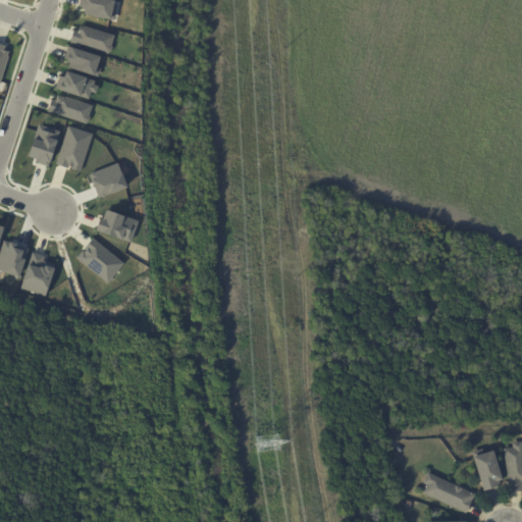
[(85,0),(117,0),(115,11),(117,11),(115,20),(94,15),(95,11),(84,8),(85,0)]
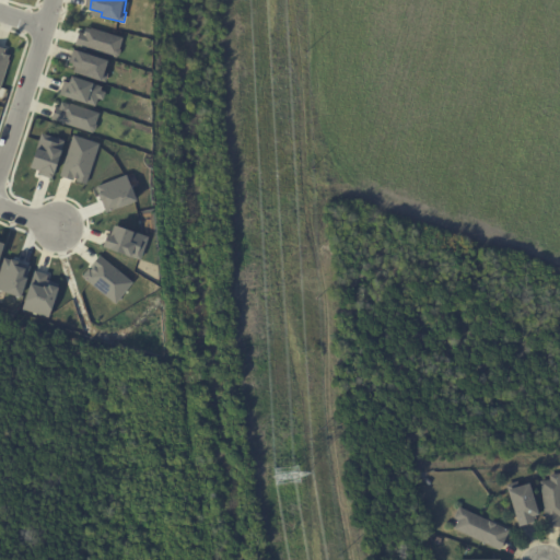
[(80,32),(84,33),(86,26),(125,38),(119,57),(77,44),(80,32)]
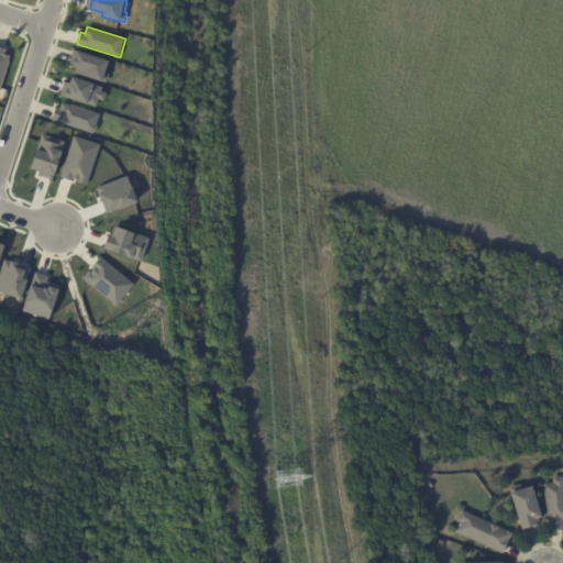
[(0,46),(7,48),(4,54),(11,55),(0,88),(0,46)]
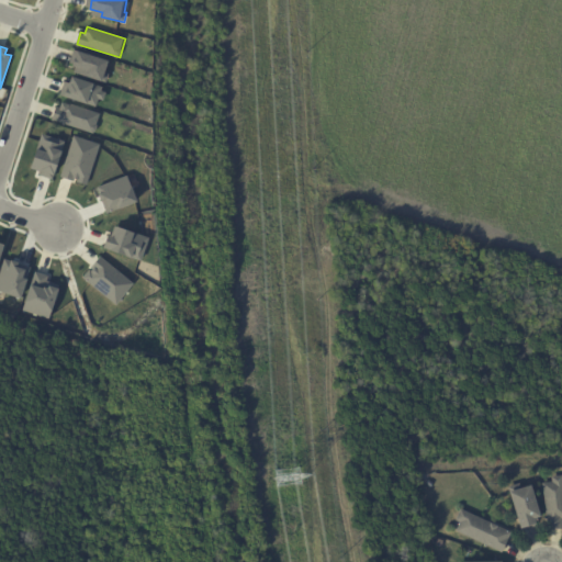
[(79,51),(111,60),(108,72),(109,74),(107,81),(72,70),(79,51)]
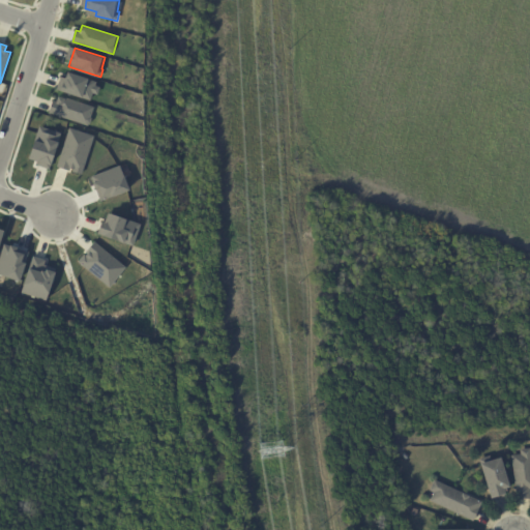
[(62,76),(67,78),(68,71),(97,81),(96,85),(101,86),(98,93),(93,92),(91,99),(58,88),(62,76)]
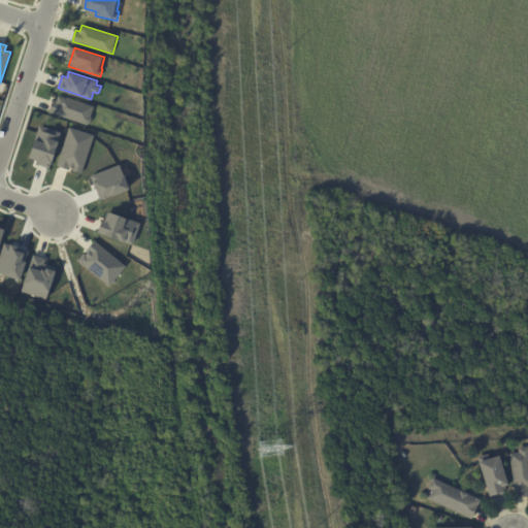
[(53,100),(58,101),(60,95),(96,106),(90,126),(48,112),(53,100)]
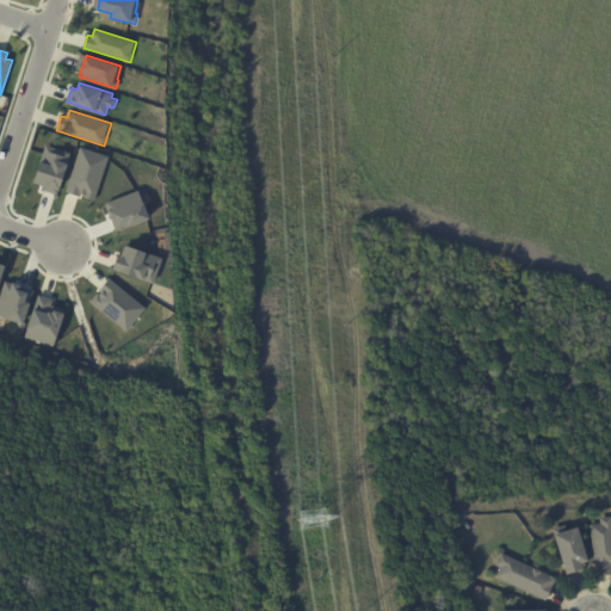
[(45,144),(73,153),(60,196),(43,190),(44,186),(34,181),(45,144)]
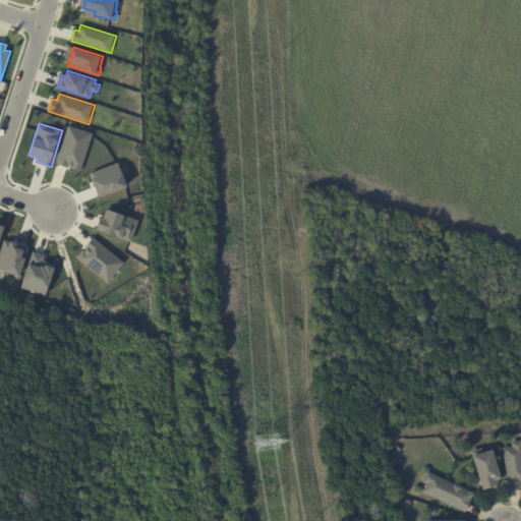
[(68,125),(94,133),(80,171),(56,163),(68,125)]
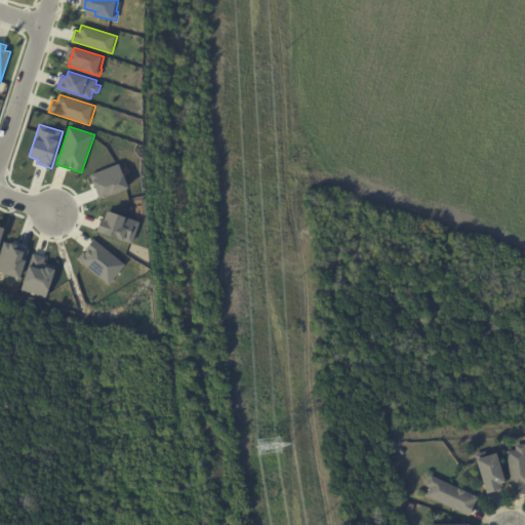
[(90,174),(121,163),(130,188),(99,199),(90,174)]
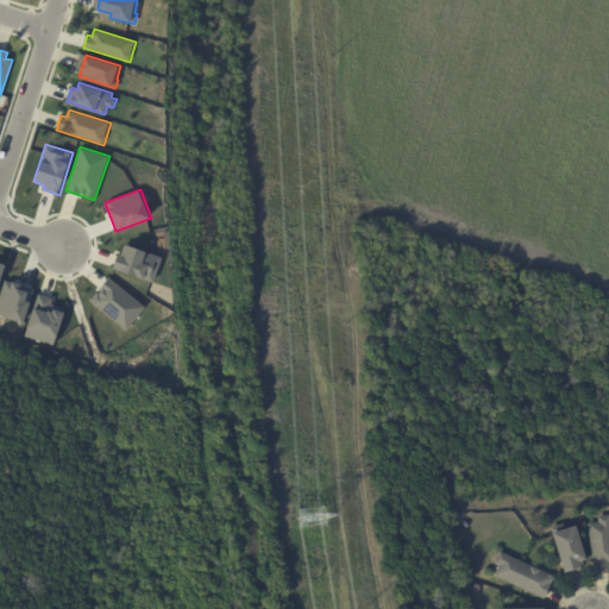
[(117,253),(124,256),(127,245),(162,258),(154,282),(112,268),(117,253)]
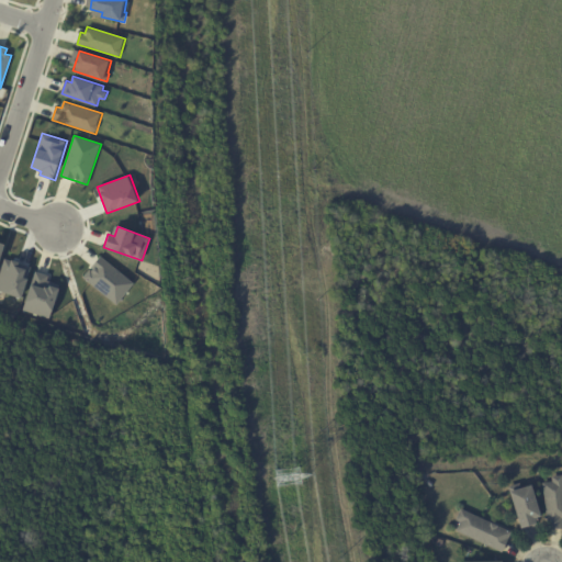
[(83,278),(101,256),(134,283),(116,305),(83,278)]
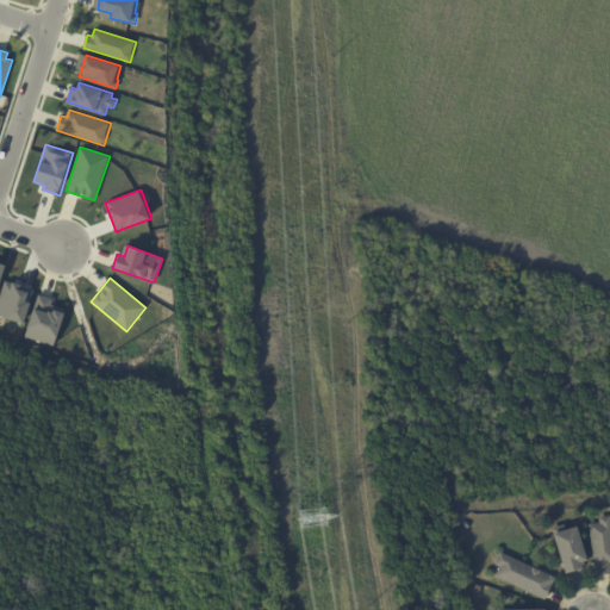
[(0,294),(5,280),(36,290),(25,324),(0,316),(0,294)]
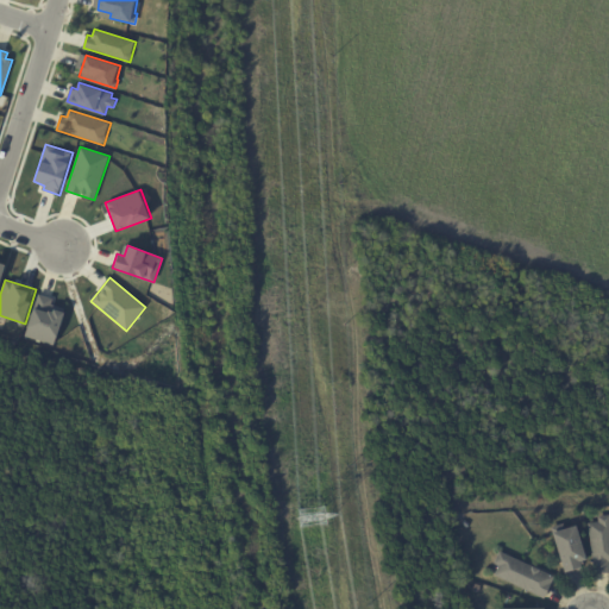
[(38,293),(55,299),(52,306),(67,309),(56,346),(25,337),(38,293)]
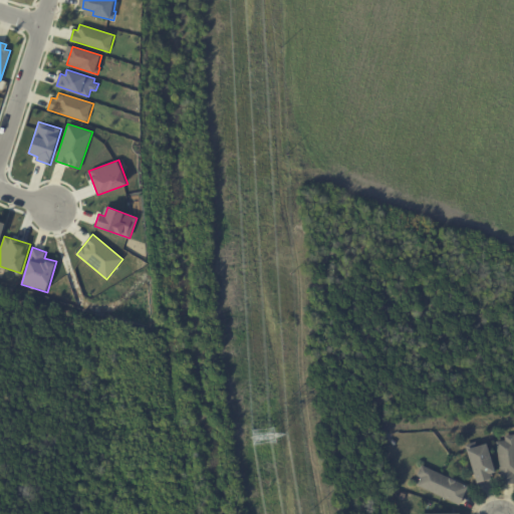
[(513,474),(513,483),(501,485),(496,442),(504,441),(504,436),(513,435),(513,474)]
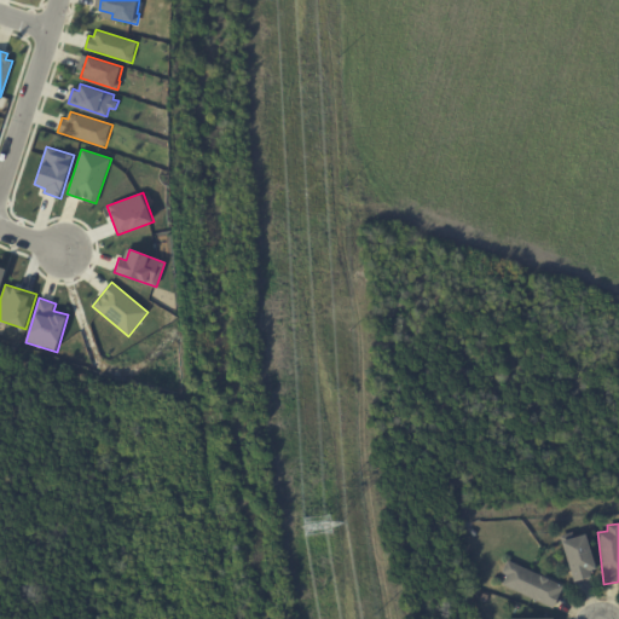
[(583,533),(594,567),(590,570),(590,573),(588,573),(588,577),(589,579),(574,584),(573,580),(571,580),(560,541),(559,536),(572,532),(573,536),(583,533)]
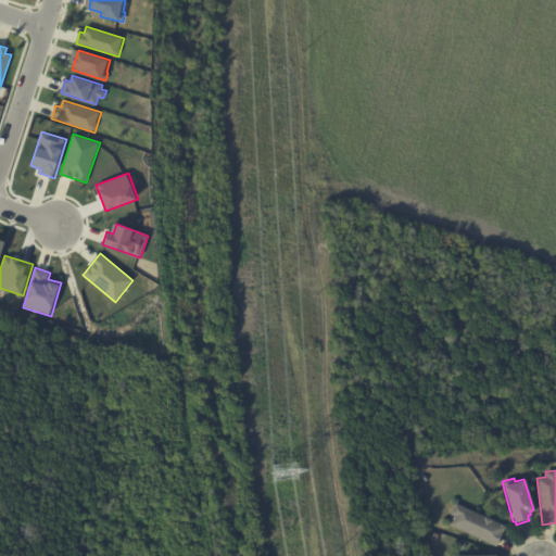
[(488,519),(504,527),(495,546),(451,525),(454,516),(450,514),(455,503),(488,519)]
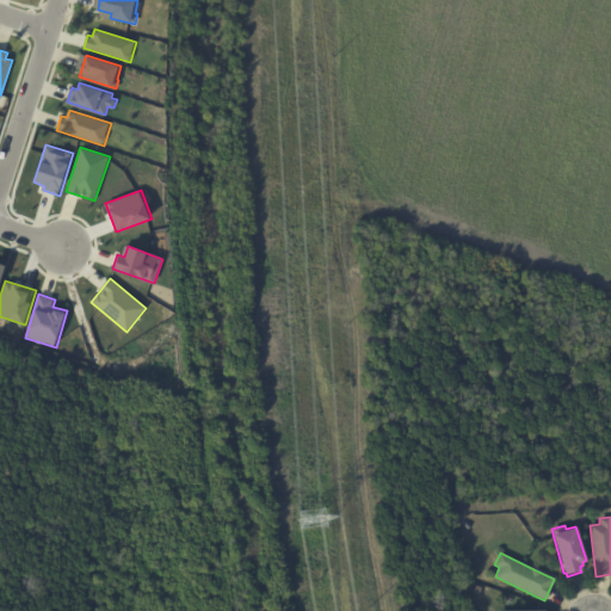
All buildings are outlined.
